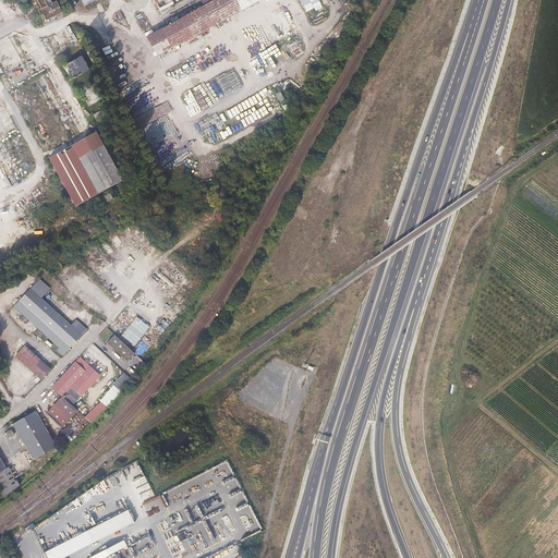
[(62,13),(57,2),(52,4),(50,0),(37,0),(43,9),(39,11),(45,22),(62,13)]
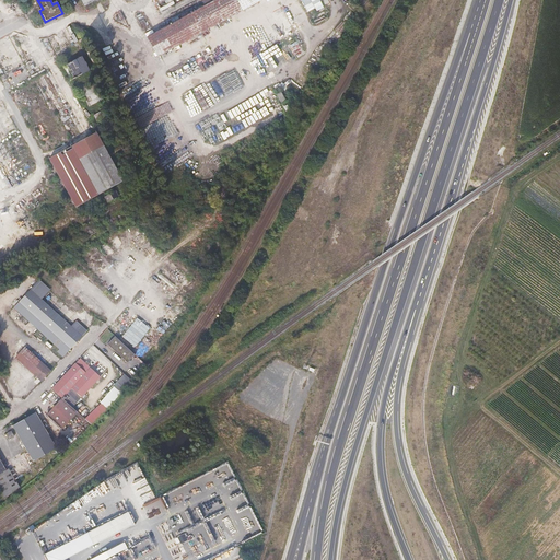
[(159,58),(202,34),(263,0),(202,0),(206,6),(189,15),(148,37),(159,58)]
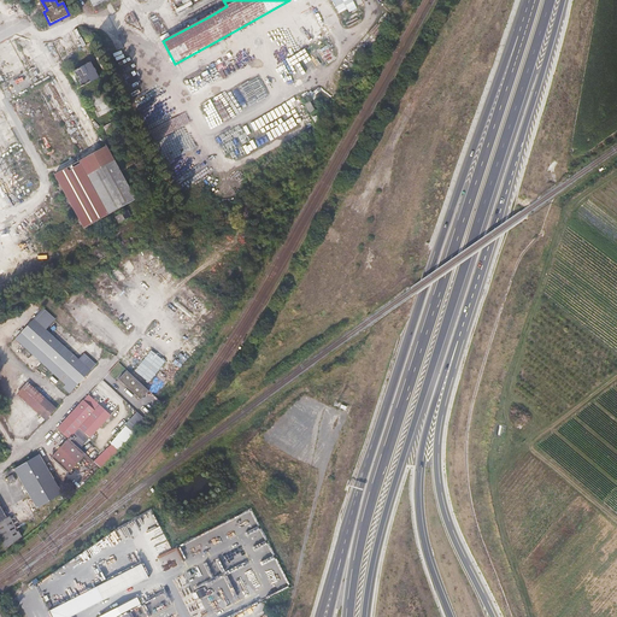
[(282,36),(285,35),(280,25),(272,29),(282,47),(287,45),(282,36)]
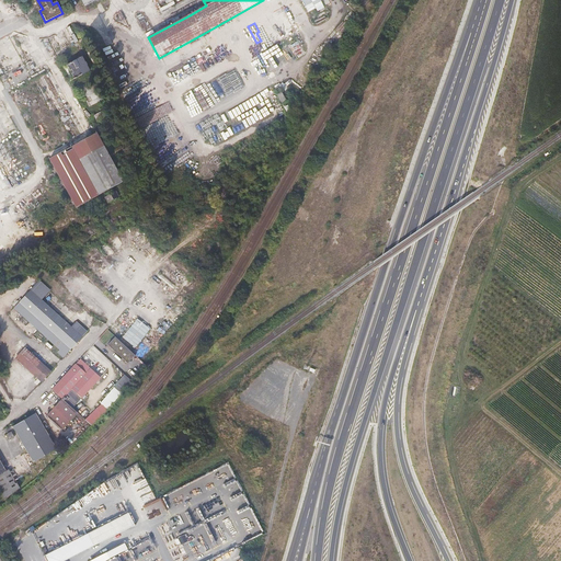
[(272,34),(274,43),(287,37),(285,30),(272,34)]
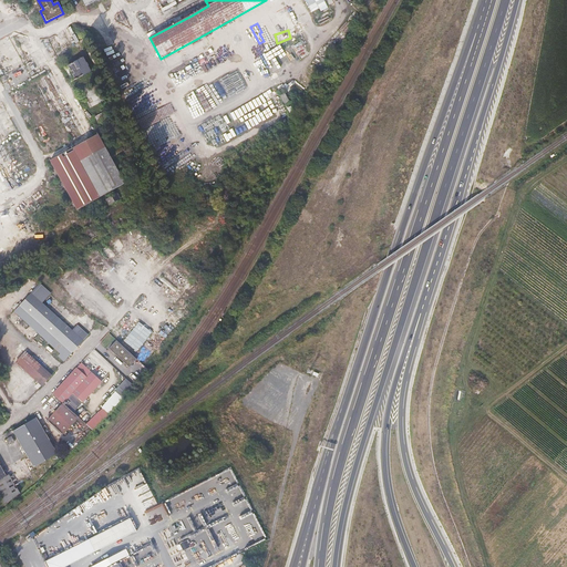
[(150,81),(127,42),(117,48),(129,68),(127,69),(131,75),(133,75),(138,86),(150,81)]
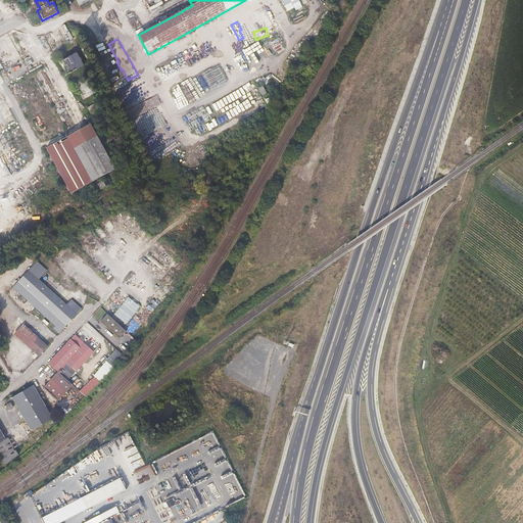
[(172,61),(176,67),(189,60),(186,53),(172,61)]
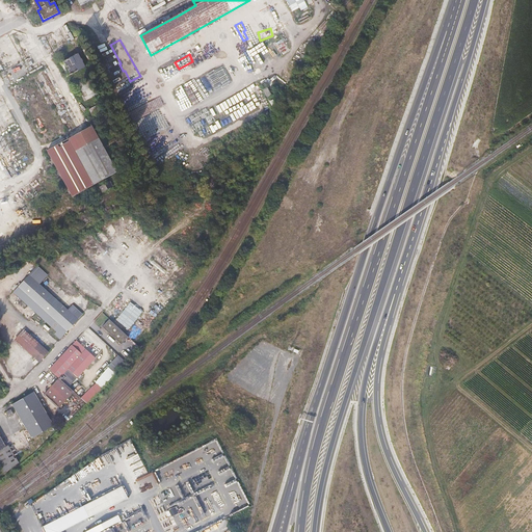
[(85,68),(79,55),(64,62),(68,68),(69,67),(71,70),(69,71),(72,75),(85,68)]
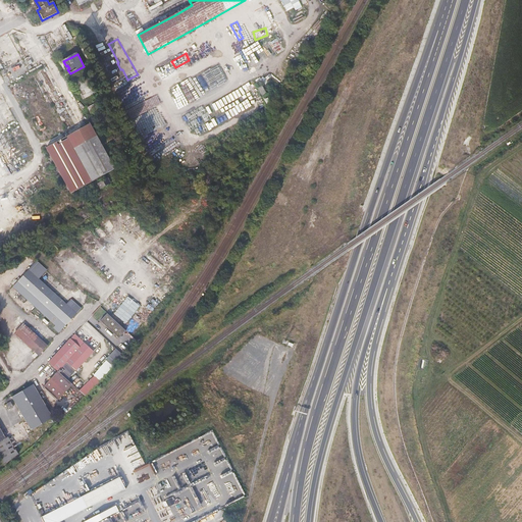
[(96,93),(89,79),(77,85),(82,94),(81,94),(84,100),(96,93)]
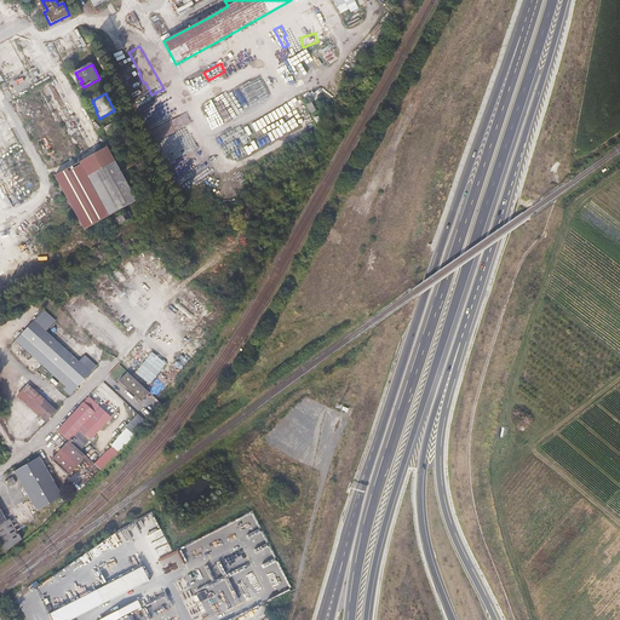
[(156,128),(142,102),(136,104),(150,131),(156,128)]
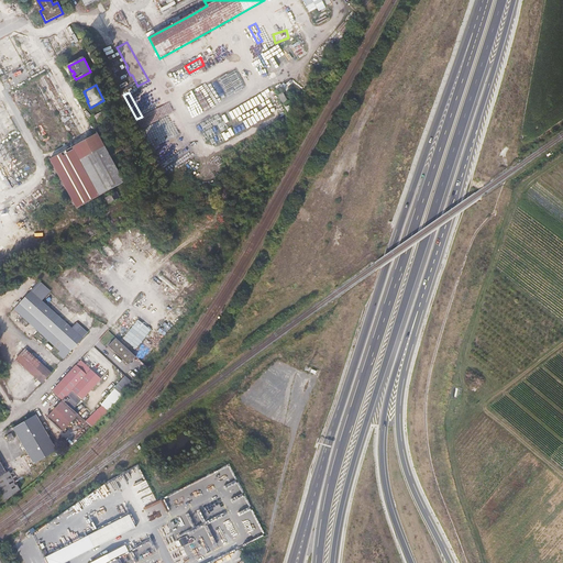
[(288,101),(283,92),(278,95),(284,105),(288,101)]
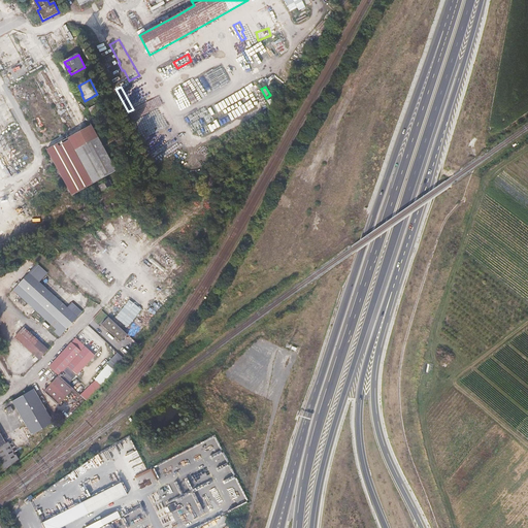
[(228,122),(235,119),(232,111),(225,114),(228,122)]
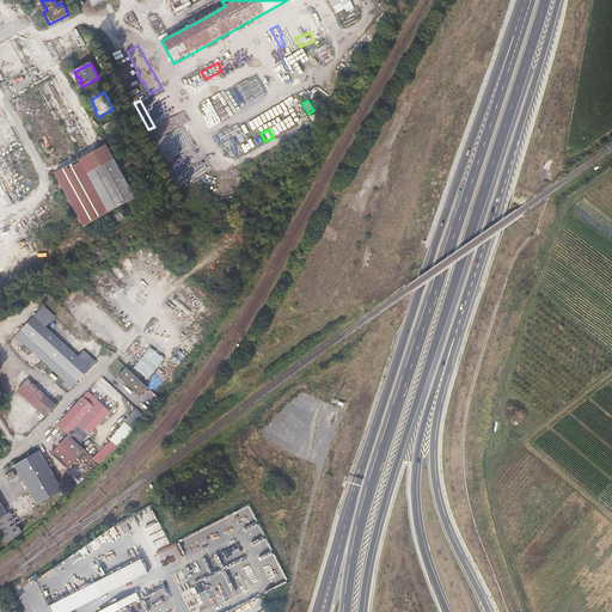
[(374,142),(366,163),(372,165),(381,146),(374,142)]
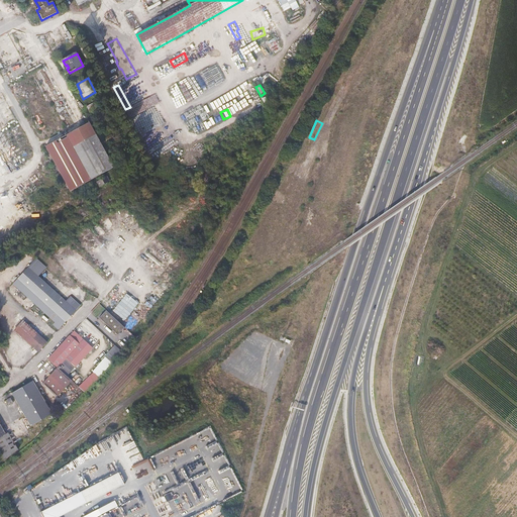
[(251,134),(244,121),(236,125),(243,138),(251,134)]
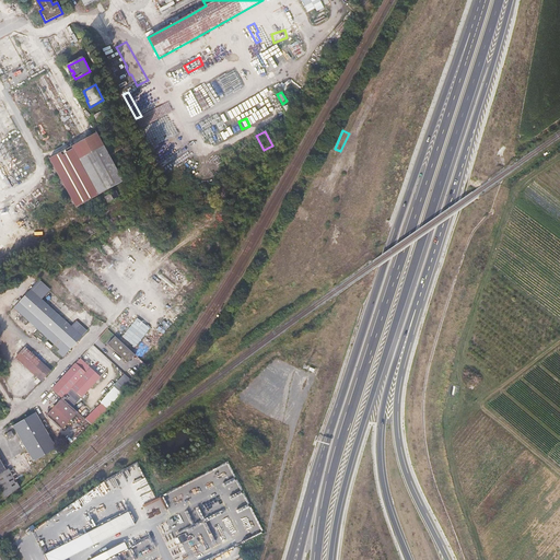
[(124,182),(97,133),(50,159),(77,208),(95,198),(101,207),(119,197),(117,191),(105,198),(102,194),(121,183),(124,182)]
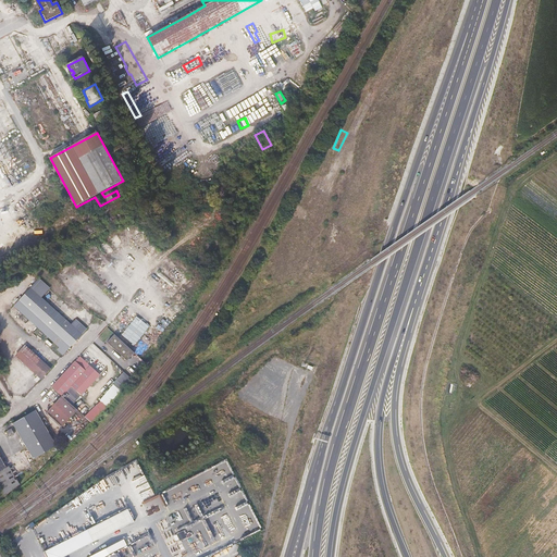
[(257,153),(249,138),(243,141),(250,157),(257,153)]
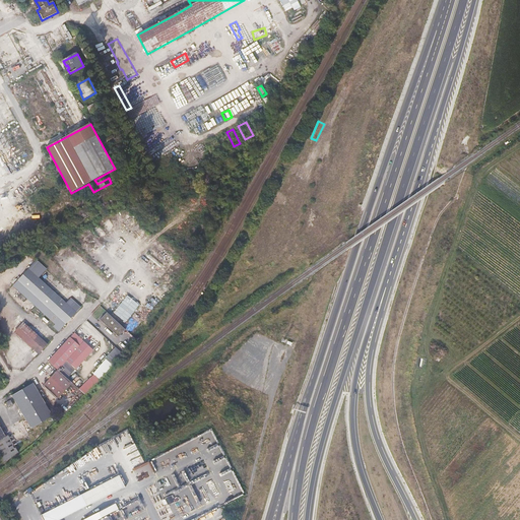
[(299,160),(305,163),(311,145),(305,143),(299,160)]
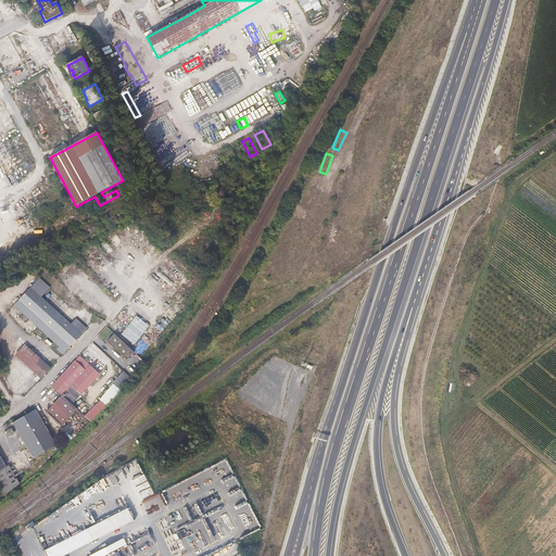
[(106,241),(112,248),(124,239),(118,231),(106,241)]
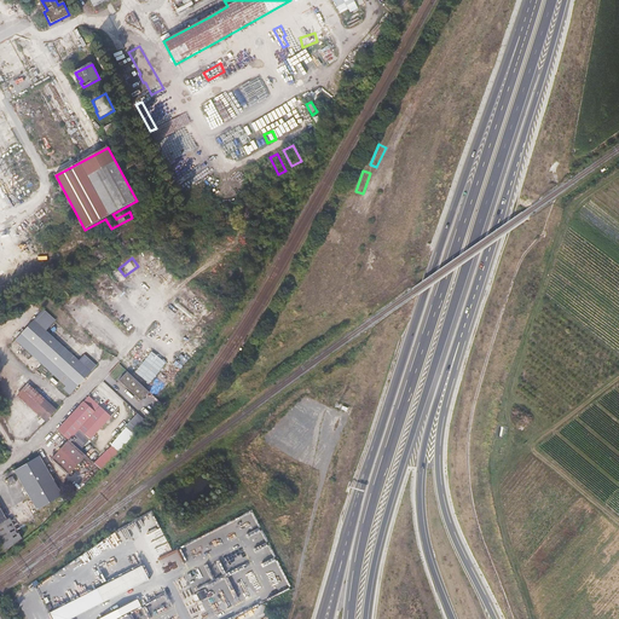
[(65,302),(68,306),(82,296),(80,293),(65,302)]
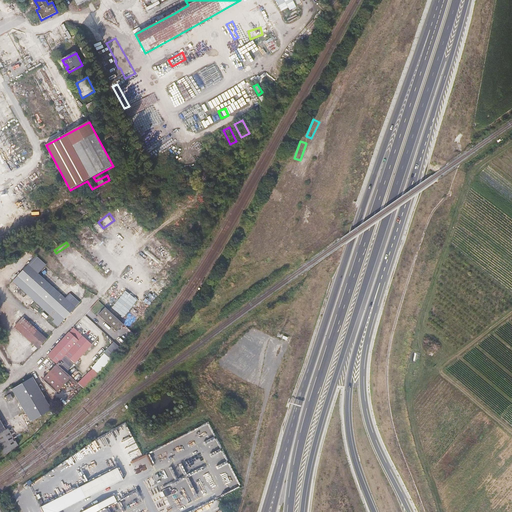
[(59,327),(80,303),(70,295),(66,299),(39,273),(46,265),(36,256),(13,280),(43,308),(55,319),(53,322),(59,327)]
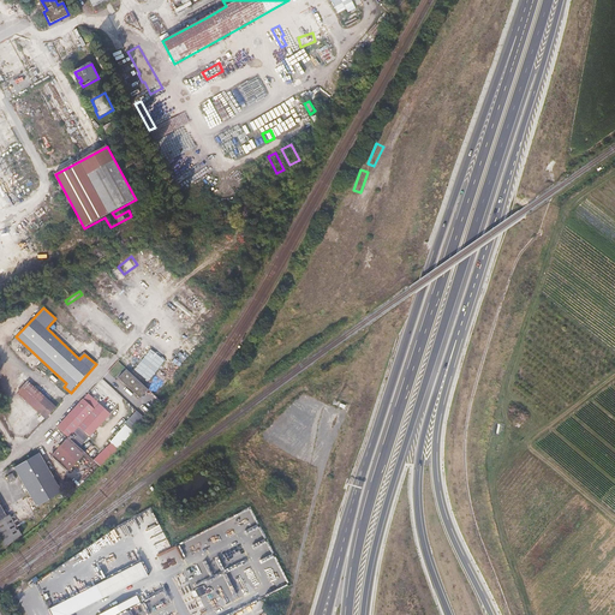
[(177,340),(183,333),(178,329),(177,330),(162,318),(157,323),(177,340)]
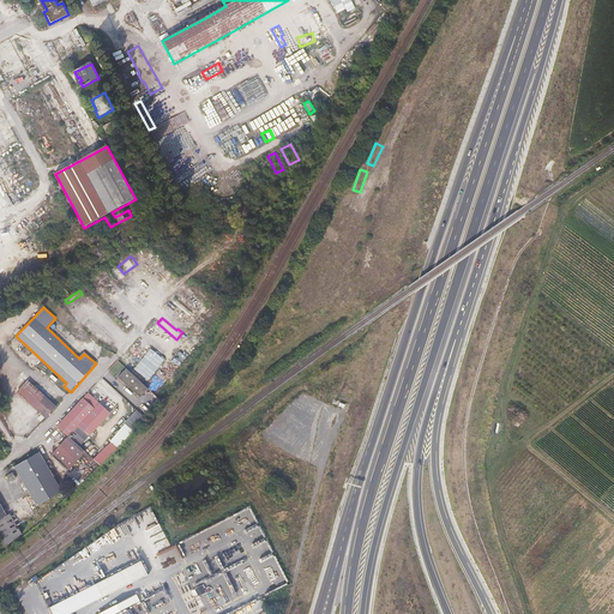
[(74,337),(83,329),(77,323),(68,331),(74,337)]
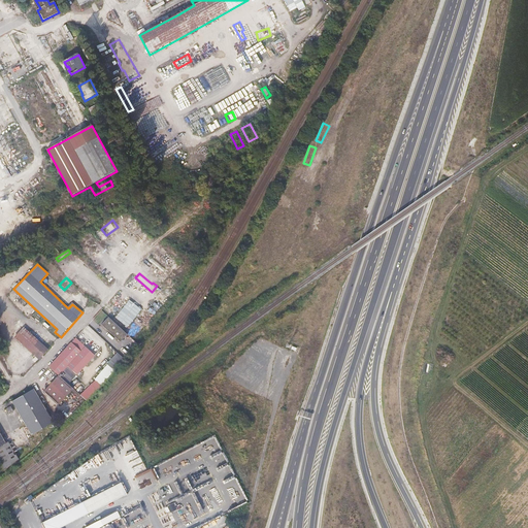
[(76,284),(92,299),(98,293),(81,277),(76,284)]
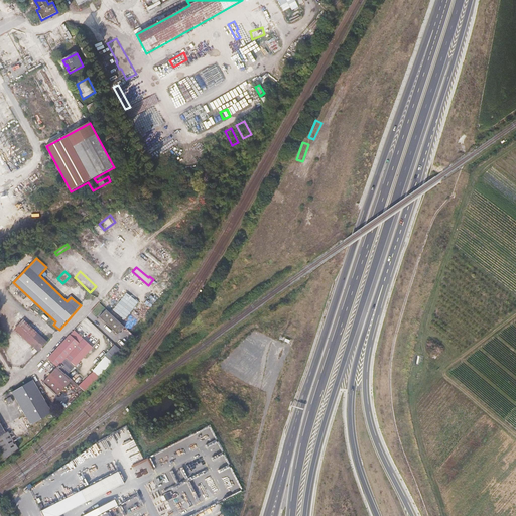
[(124,319),(138,301),(126,292),(112,309),(124,319)]
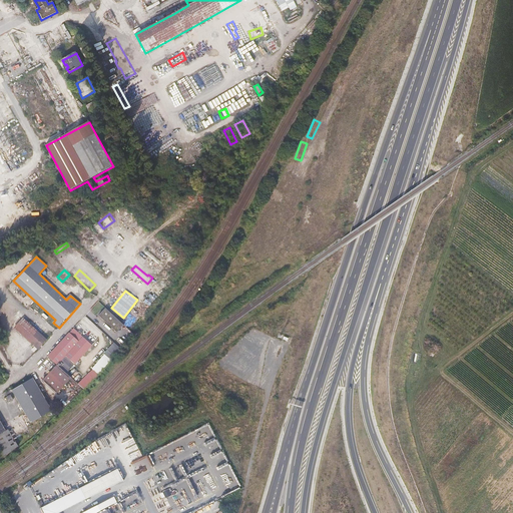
[(125,325),(106,308),(99,316),(118,333),(125,325)]
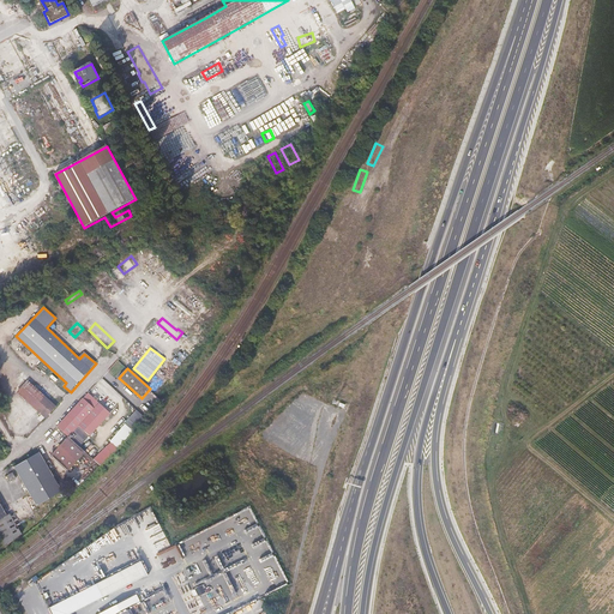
[(58,407),(29,380),(18,392),(46,419),(58,407)]
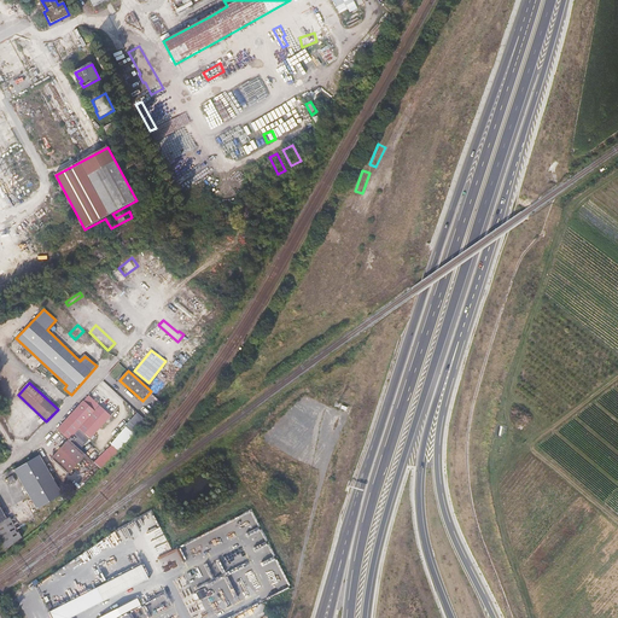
[(91,441),(112,417),(89,396),(58,430),(69,439),(74,443),(77,439),(74,436),(80,431),(91,441)]
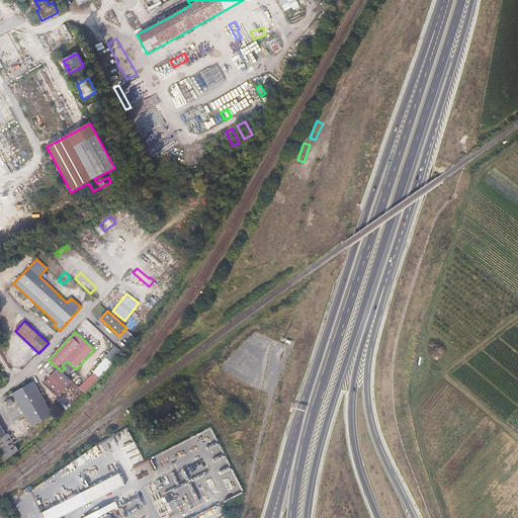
[(59,399),(74,382),(62,371),(58,368),(44,384),(59,399)]
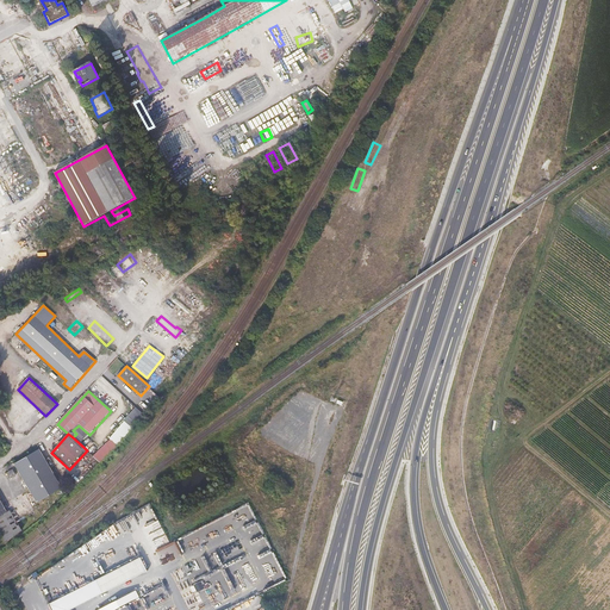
[(100,464),(122,441),(114,435),(94,458),(100,464)]
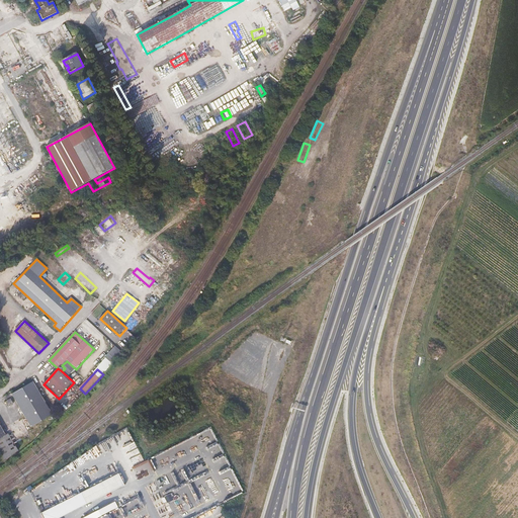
[(53,415),(36,389),(33,381),(12,394),(22,411),(28,422),(30,427),(53,415)]
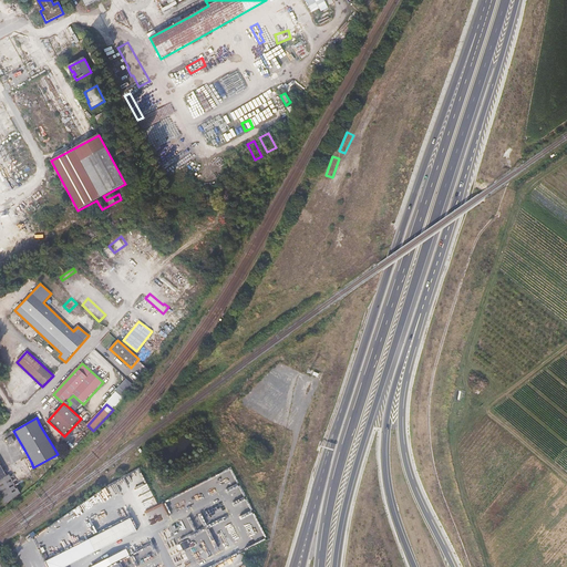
[(55,566),(203,566),(269,536),(206,432),(42,538),(55,566)]
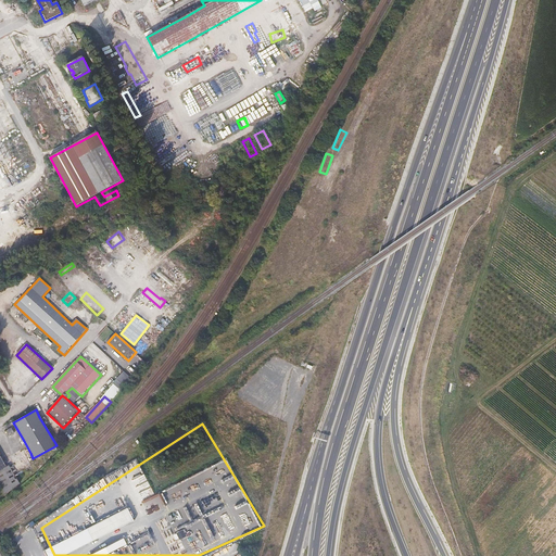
[(2,462),(0,456),(0,484),(5,495),(21,483),(17,479),(33,467),(23,450),(2,462)]
